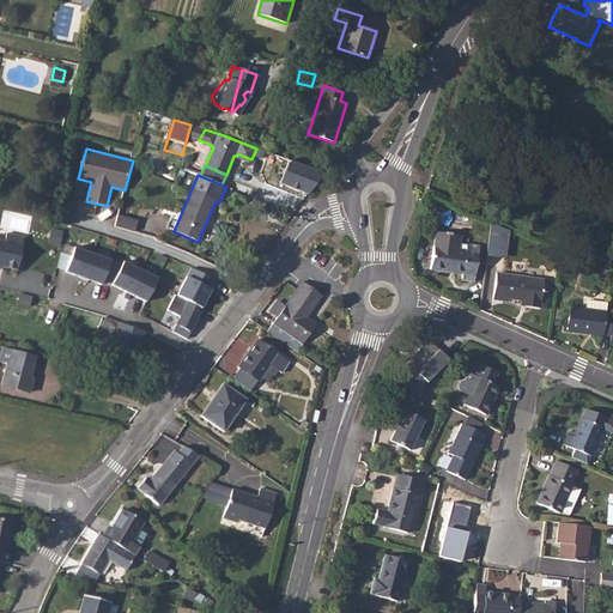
[(507,256),(509,226),(492,225),(489,255),(507,256)]
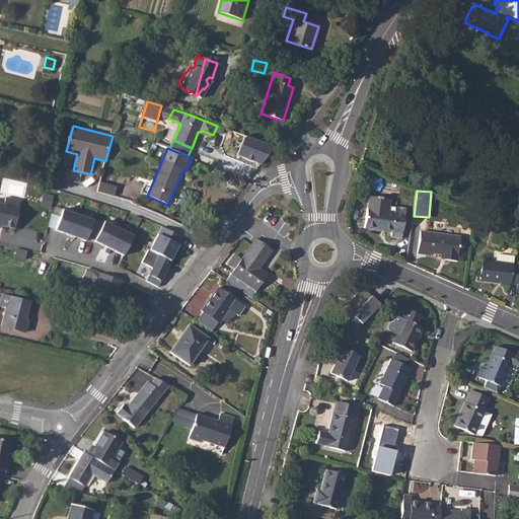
[(0,202),(0,227),(2,228),(3,226),(14,228),(21,200),(6,197),(4,203),(0,202)]
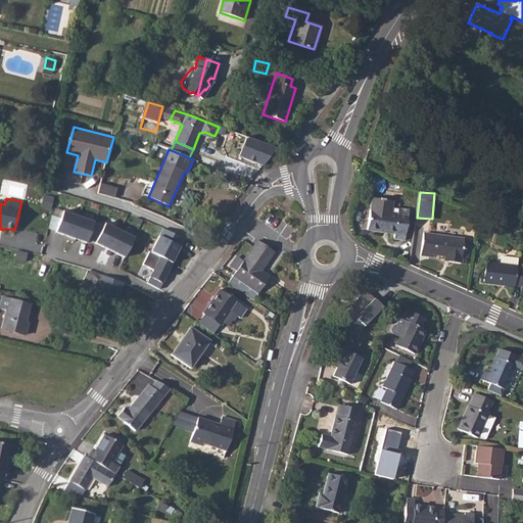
[(379,200),(371,199),(367,231),(394,235),(393,240),(405,241),(409,210),(391,208),(392,202),(384,201),(384,200),(379,199),(379,200)]
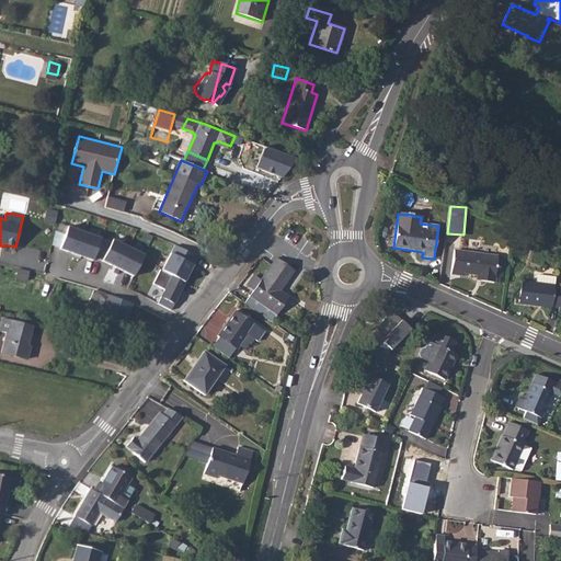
[(55,230),(65,233),(68,226),(57,221),(55,230)]
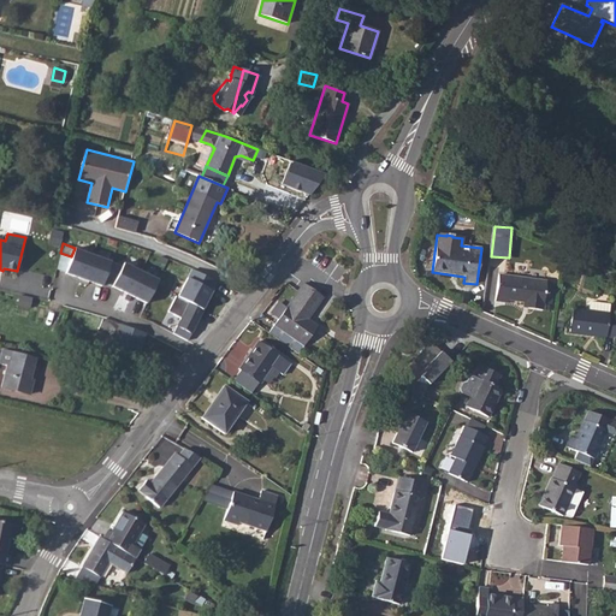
[(83,278),(93,254),(75,248),(71,256),(60,253),(55,267),(80,277),(83,278)]
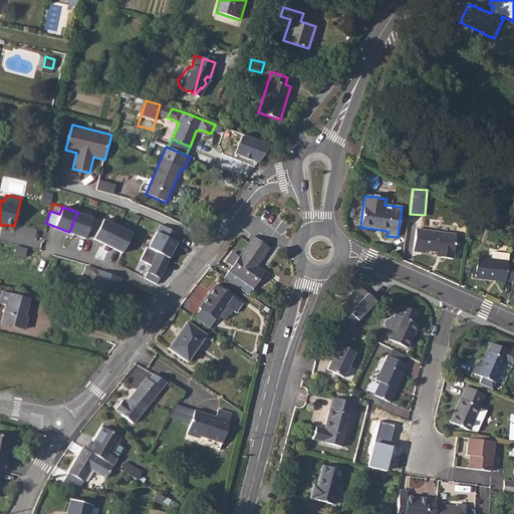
[(91,218),(77,212),(69,232),(72,233),(84,238),(85,235),(91,218)]
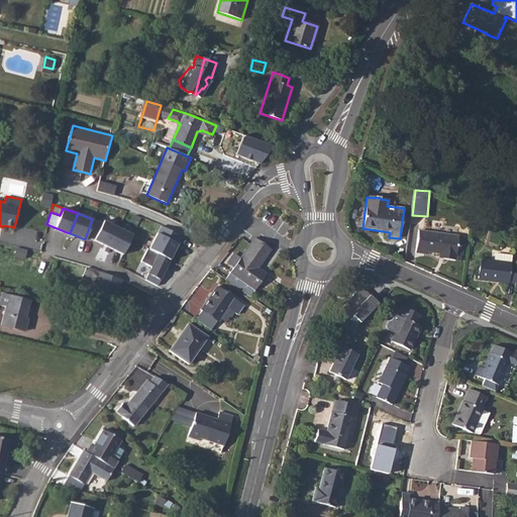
[(117,227),(103,220),(102,223),(92,219),(86,236),(94,239),(108,246),(117,227)]
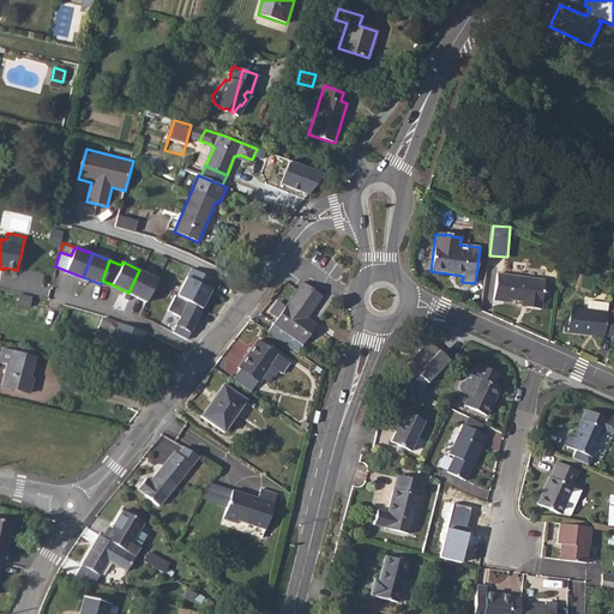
[(128,293),(145,302),(157,280),(139,270),(128,293)]
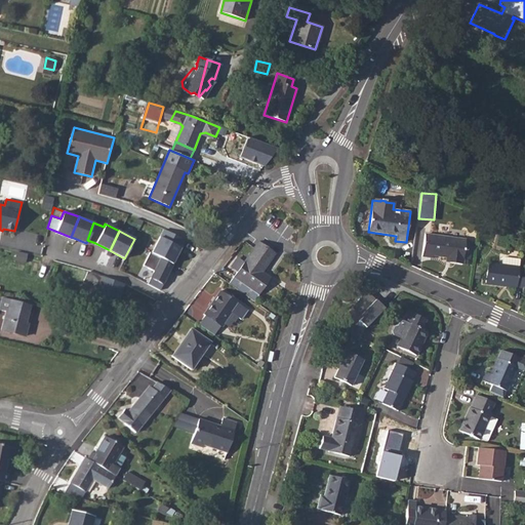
[(432,254),(446,256),(450,257),(449,263),(461,265),(466,240),(426,234),(422,255),(432,257),(432,254)]
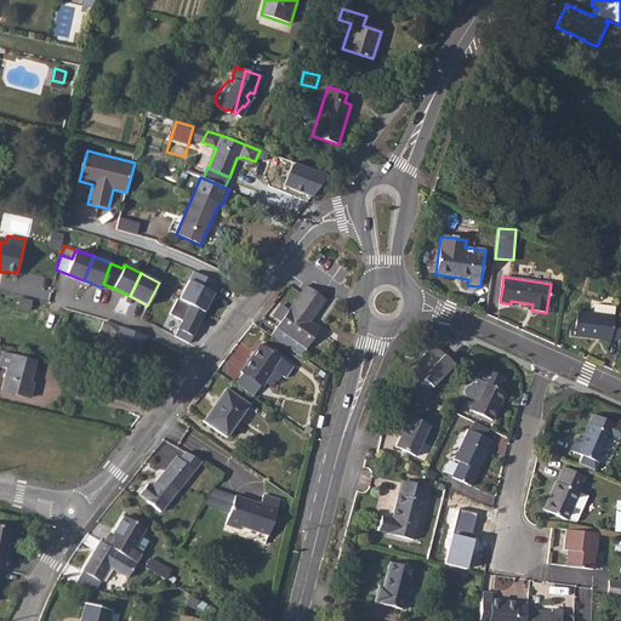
[(178,294),(174,302),(166,315),(192,329),(210,290),(186,278),(178,294)]
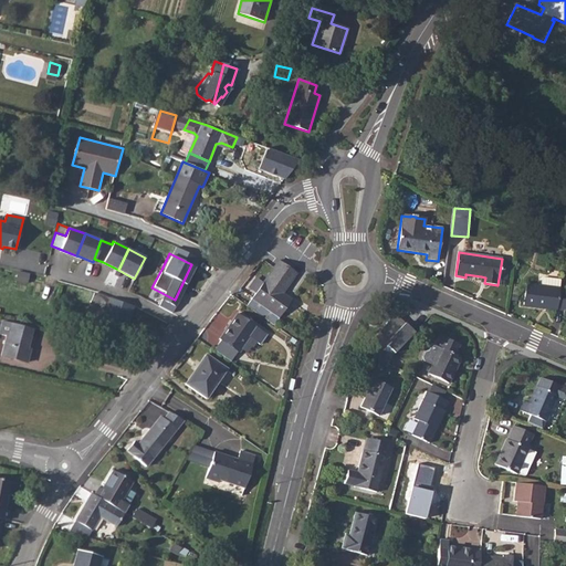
[(163,268),(147,260),(146,264),(160,272),(163,268)]
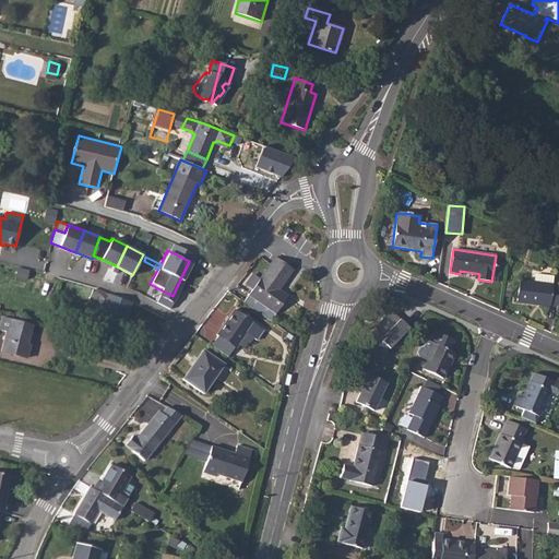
[(275,257),(250,294),(277,312),(288,296),(280,289),(294,270),(275,257)]
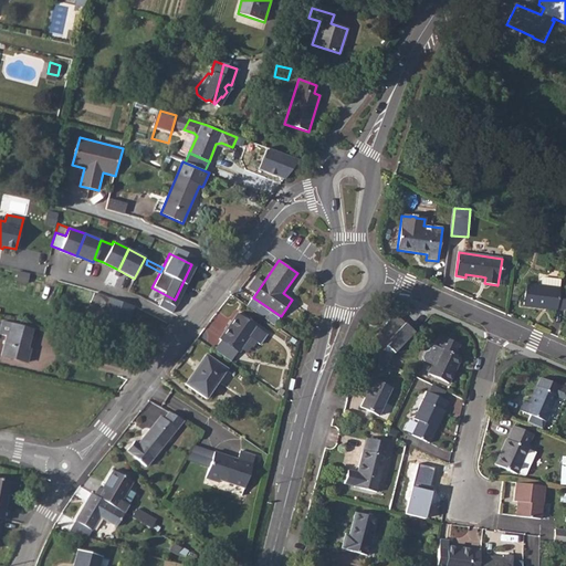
[(144,268),(158,275),(160,272),(146,264),(144,268)]
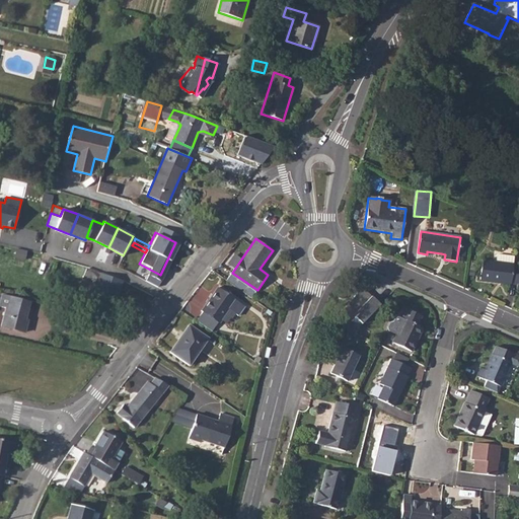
[(518,266),(513,266),(512,265),(496,263),(482,261),(479,281),(510,285),(510,283),(518,284),(518,275),(518,266)]
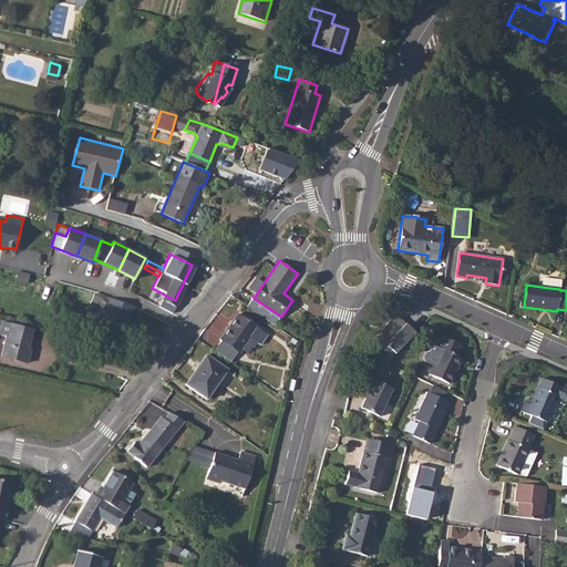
[(95,294),(90,306),(102,310),(103,308),(107,310),(99,333),(120,342),(134,308),(111,299),(95,294)]
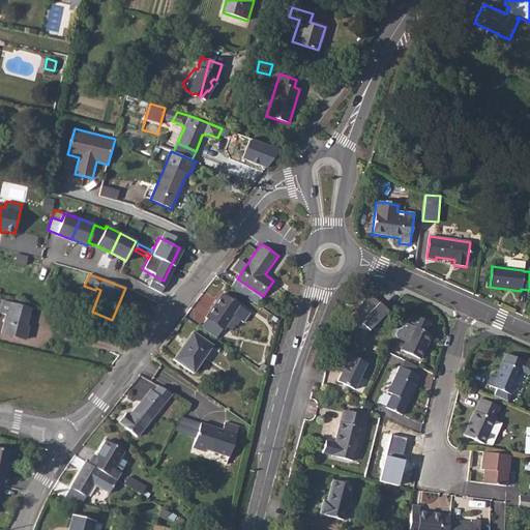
[(206,319),(200,328),(215,339),(223,329),(224,331),(234,317),(243,323),(249,314),(222,295),(205,318),(206,319)]
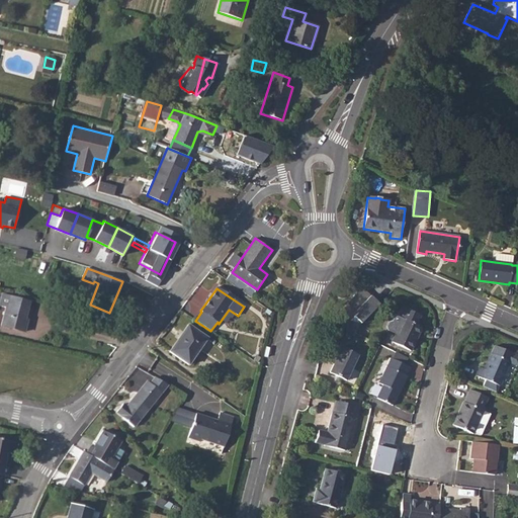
[(3,293),(0,305),(6,307),(2,325),(25,331),(27,320),(25,320),(30,300),(3,293)]
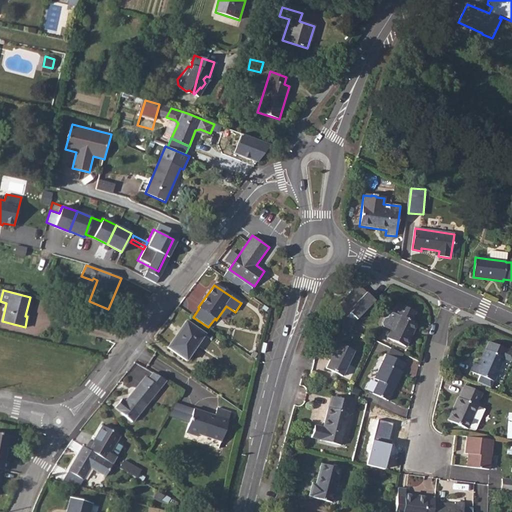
[(385,318),(382,323),(384,326),(386,327),(390,329),(386,338),(406,347),(417,323),(411,321),(416,312),(400,304),(396,312),(391,310),(388,317),(385,318)]
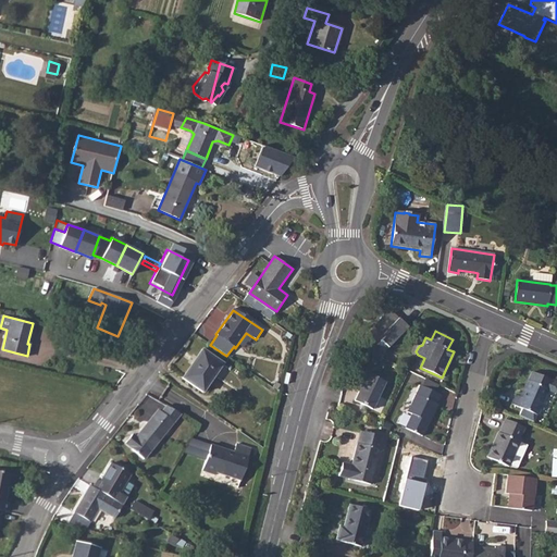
[(372,343),(368,351),(382,359),(386,349),(372,343)]
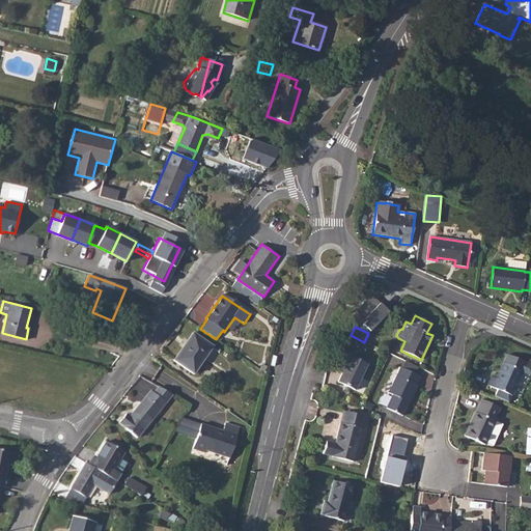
[(192,333),(173,360),(194,374),(213,346),(192,333)]
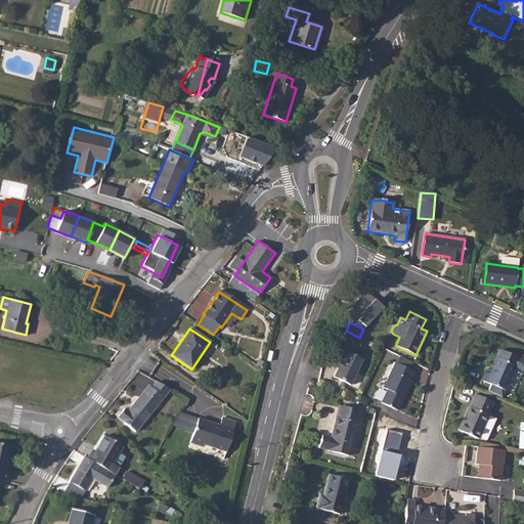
[(359,338),(346,331),(341,340),(355,346),(359,338)]
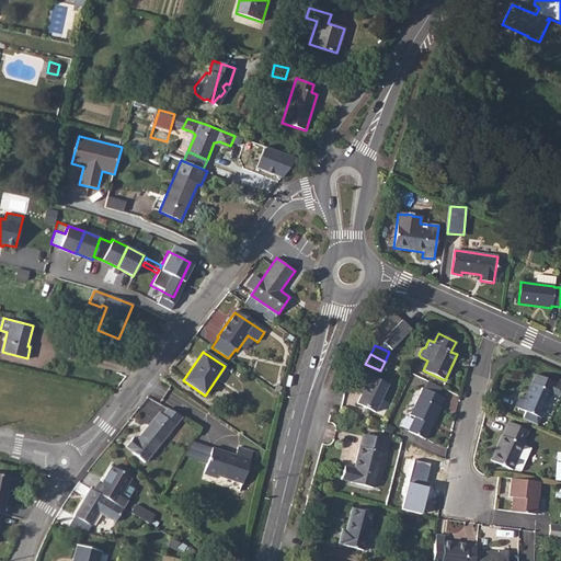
[(368,374),(355,402),(377,411),(389,382),(368,374)]
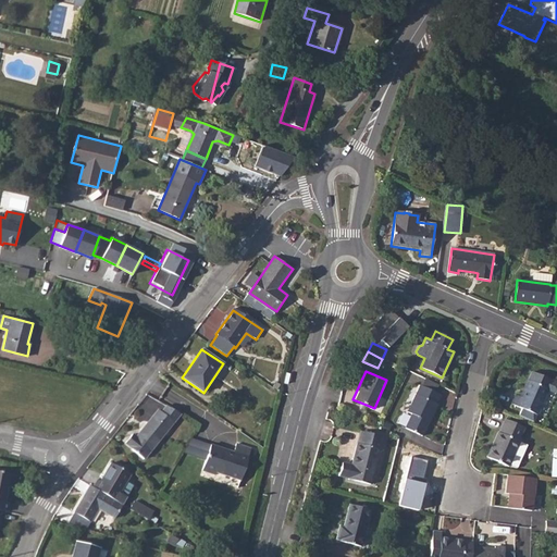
[(515,395),(510,404),(536,415),(547,390),(527,380),(519,396),(515,395)]
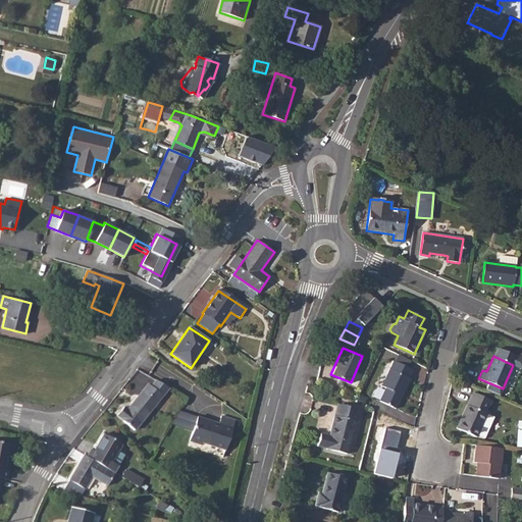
[(384,388),(378,401),(396,409),(410,379),(409,378),(413,370),(393,361),(380,386),(384,388)]
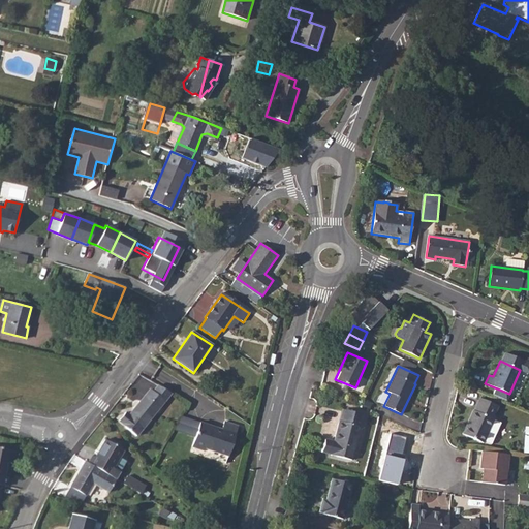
[(172,394),(158,385),(153,392),(150,390),(128,416),(126,414),(119,423),(126,428),(126,429),(136,437),(172,394)]
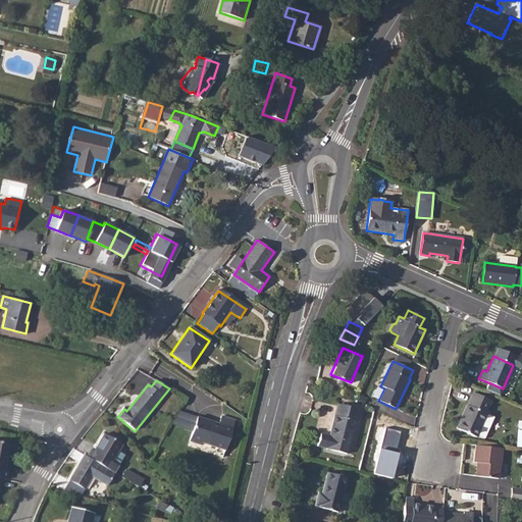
[(466,404),(456,427),(476,437),(484,438),(493,417),(485,413),(491,401),(473,393),(467,405),(466,404)]
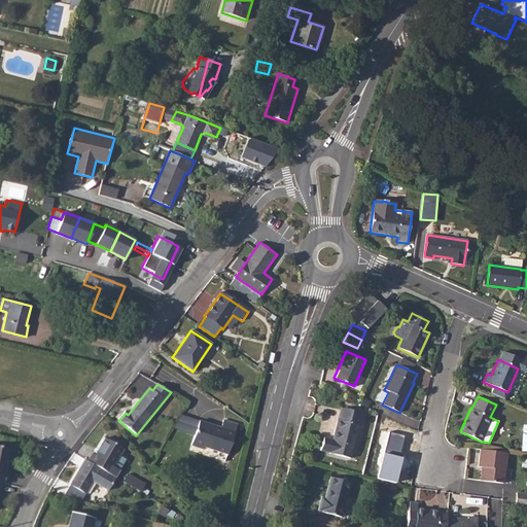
[(322,438),(319,450),(327,452),(327,453),(350,459),(361,414),(341,409),(338,419),(331,441),(322,438)]
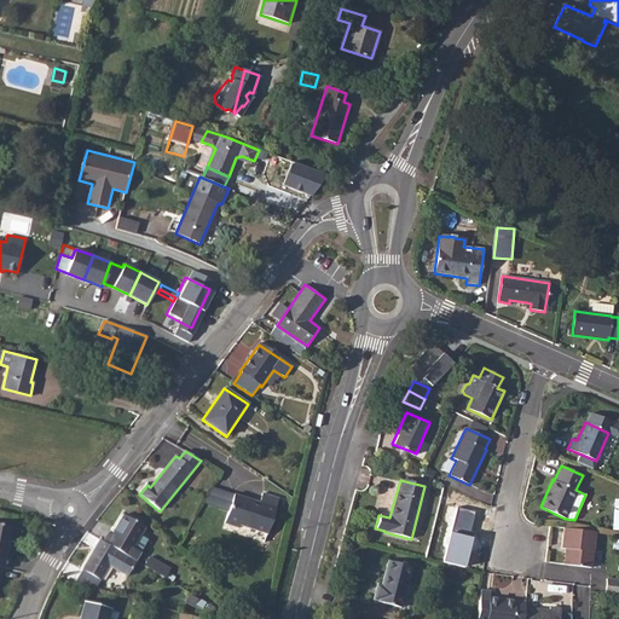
[(235,495),(226,525),(239,528),(241,526),(268,536),(279,498),(264,493),(261,502),(235,495)]
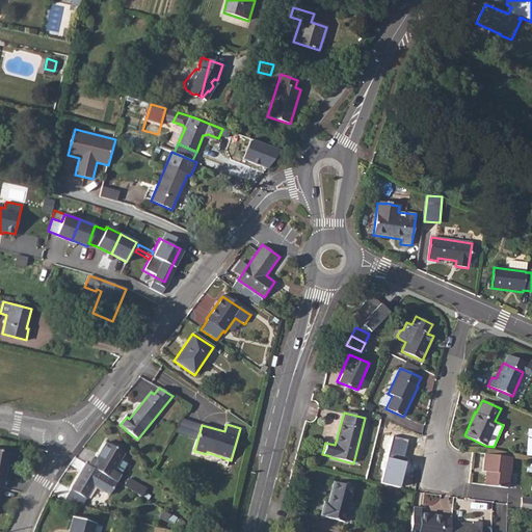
[(89,457),(85,464),(87,466),(114,482),(120,476),(111,471),(122,454),(104,443),(92,459),(89,457)]
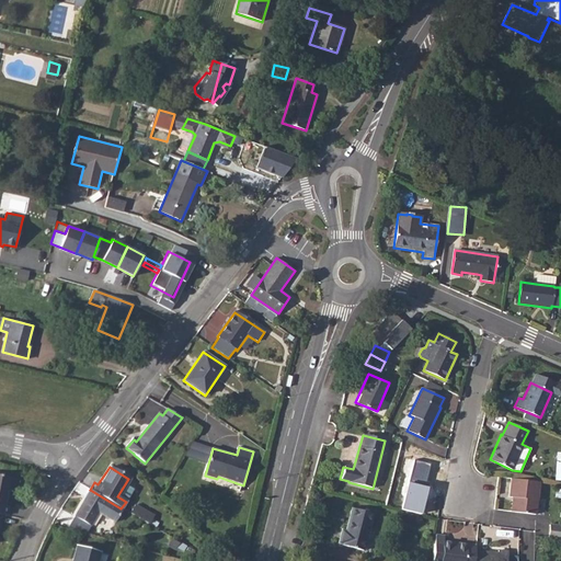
[(0,514),(2,515),(8,516),(10,505),(3,504),(7,491),(12,492),(15,478),(0,474),(0,514)]
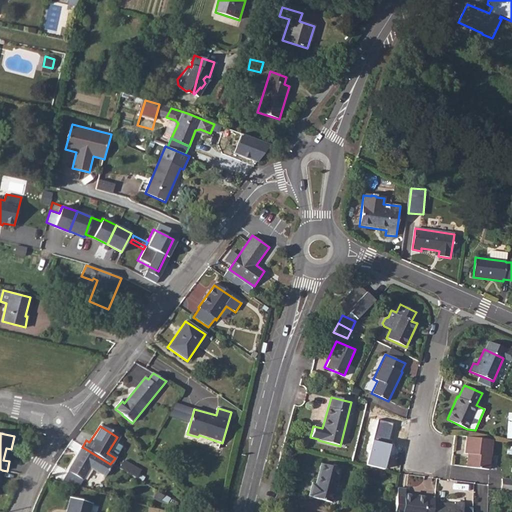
[(478,438),(465,437),(464,453),(467,454),(466,467),(475,468),(478,438)]
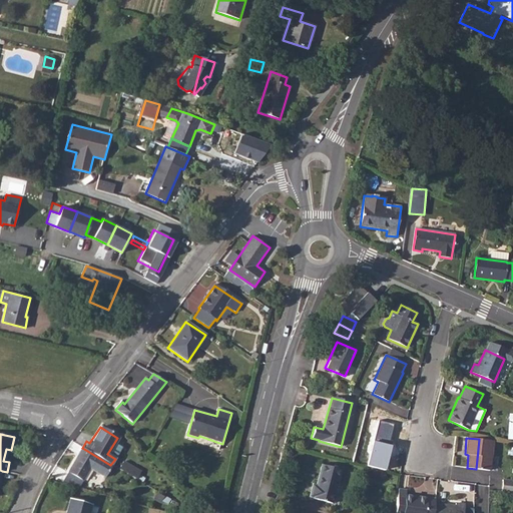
[(479,439),(476,469),(489,471),(492,440),(479,439)]
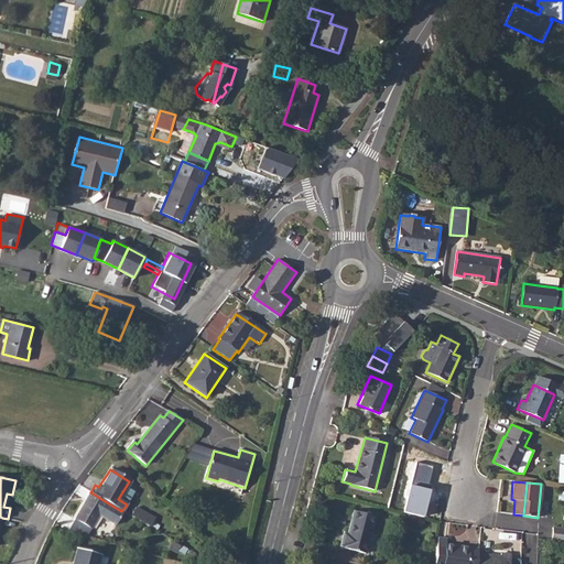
[(71,518),(64,530),(84,535),(88,528),(97,516),(112,525),(121,511),(93,494),(90,492),(88,491),(71,518)]
